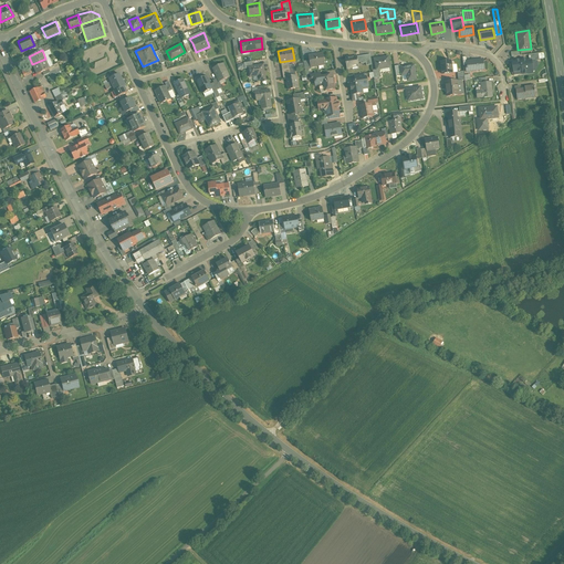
[(160,52),(155,54),(158,60),(160,64),(166,62),(160,52)]
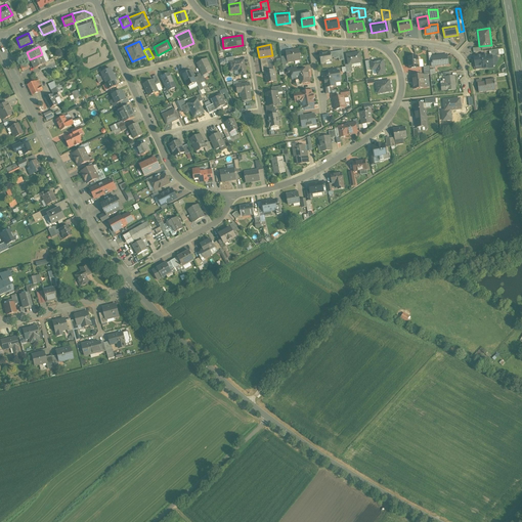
[(298,48),(285,50),(286,54),(287,62),(300,60),(298,48)]
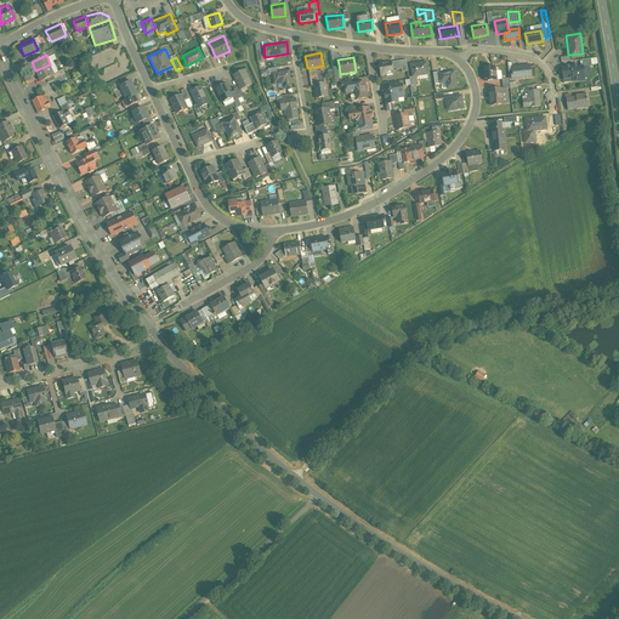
[(590,57),(579,60),(580,64),(561,67),(562,80),(585,77),(584,66),(591,64),(590,57)]
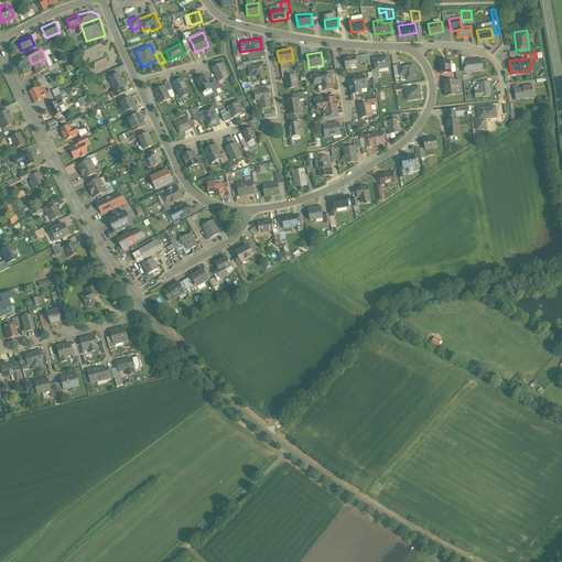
[(388,54),(373,56),(374,68),(378,67),(389,66),(388,54)]
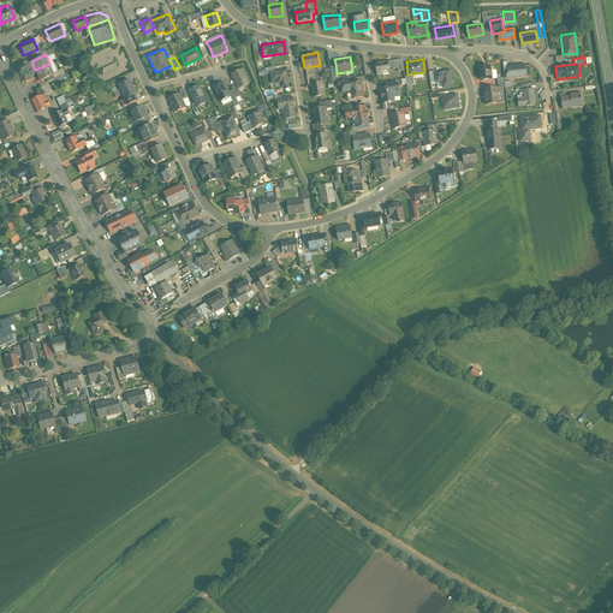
[(387,60),(373,63),(375,72),(388,71),(387,60)]
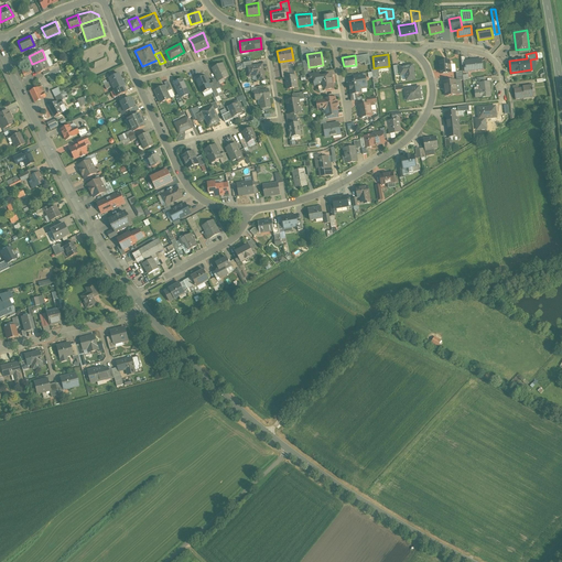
[(463,66),(464,71),(484,69),(483,57),(464,58),(464,55),(461,55),(462,66),(463,66)]
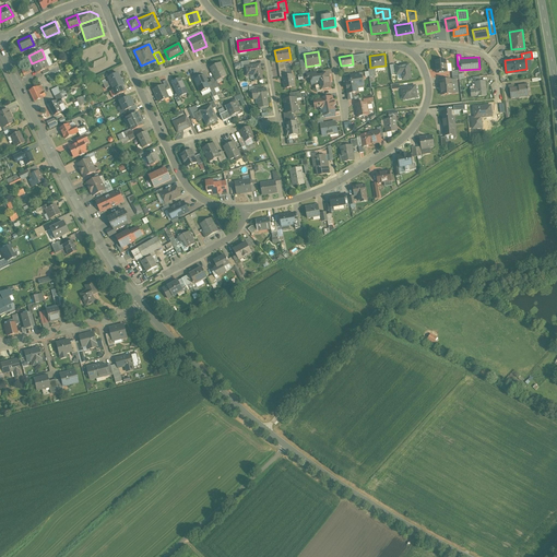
[(45,58),(32,63),(36,72),(49,67),(45,58)]
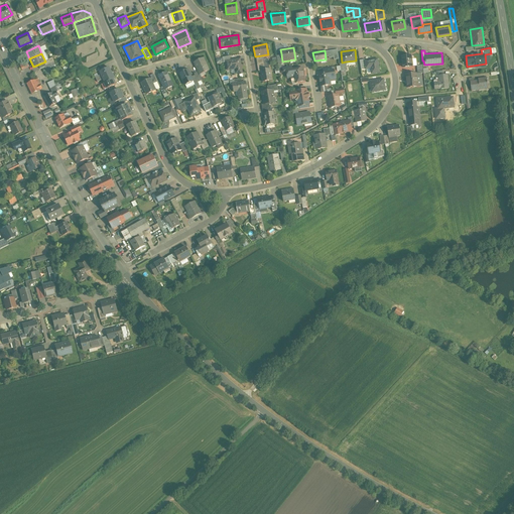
[(410,53),(401,54),(401,66),(411,66),(410,53)]
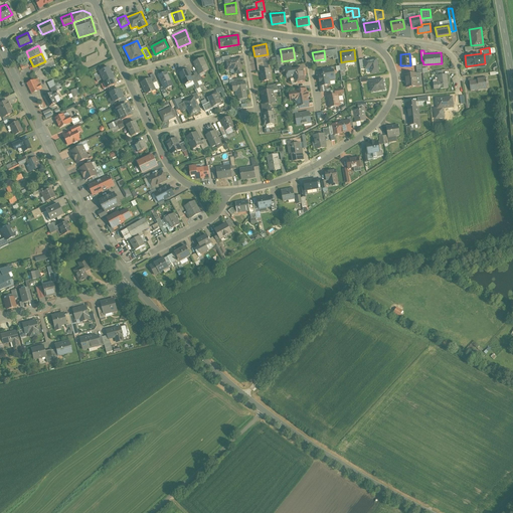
[(203,56),(193,61),(197,69),(198,73),(209,68),(203,56)]
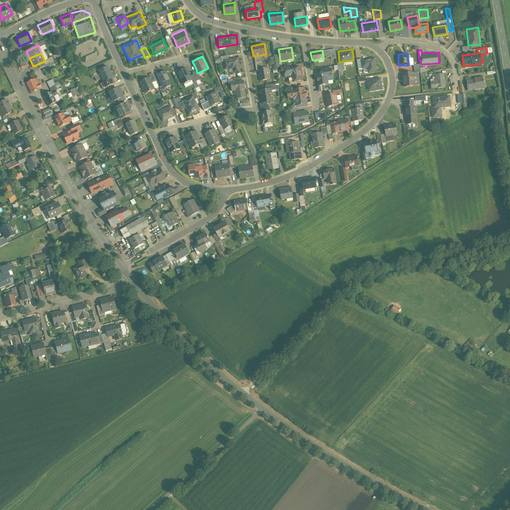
[(227,59),(223,59),(224,69),(233,67),(234,72),(240,71),(238,57),(227,59)]
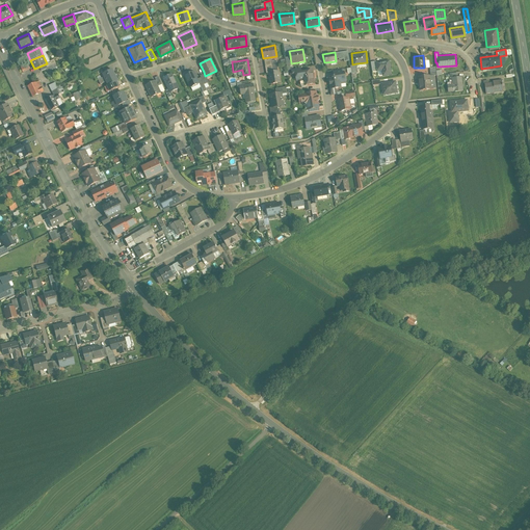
[(390,59),(375,62),(376,69),(376,71),(382,70),(383,75),(392,74),(390,59)]
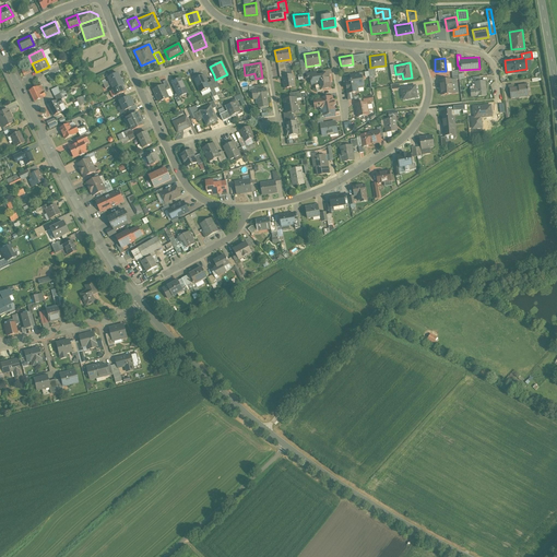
[(318,73),(316,74),(316,71),(306,73),(307,78),(310,76),(311,84),(320,82),(321,89),(331,87),(329,71),(318,73)]
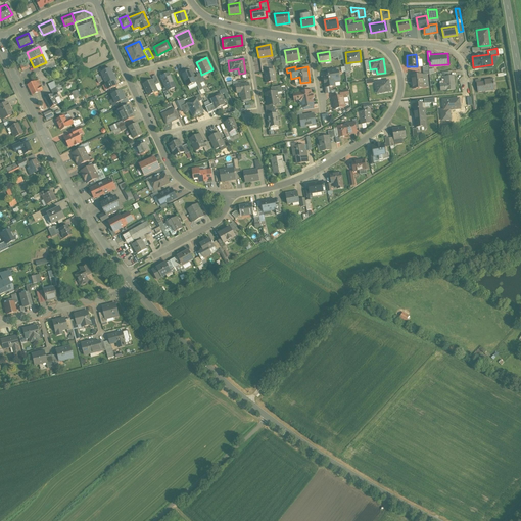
[(104,79),(105,83),(115,79),(116,79),(111,67),(100,72),(102,75),(96,77),(98,82),(104,79)]
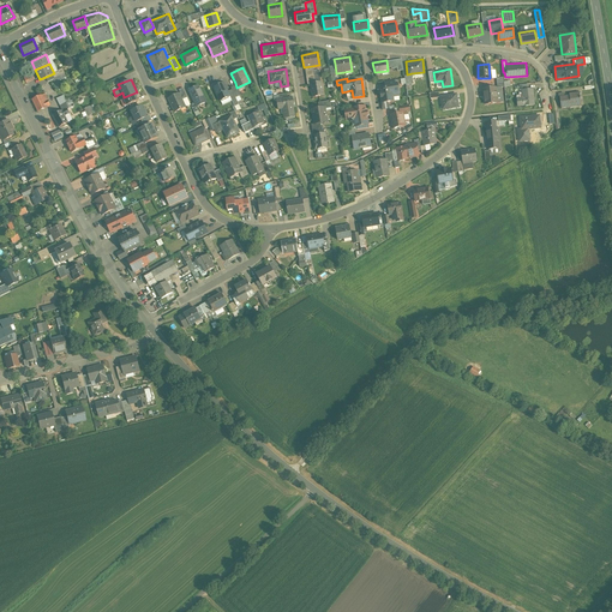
[(385,87),(379,88),(382,101),(394,100),(394,95),(400,95),(397,79),(384,81),(385,87)]
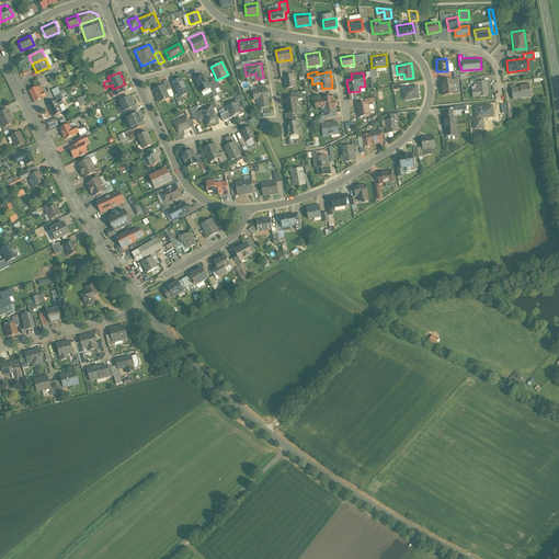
[(294,73),(282,76),(284,88),(296,86),(294,73)]
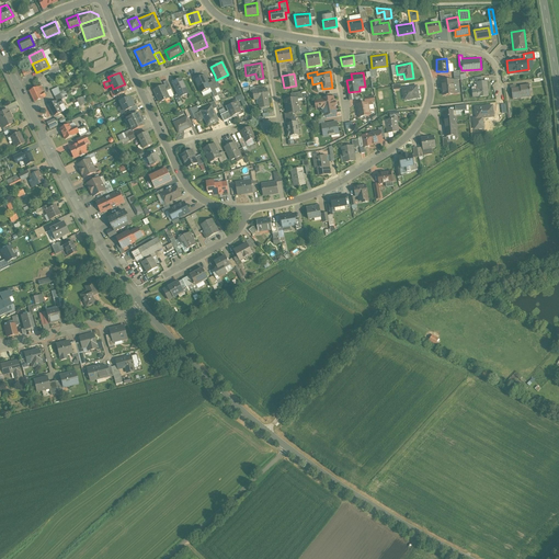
[(180,76),(169,81),(177,97),(186,92),(180,76)]
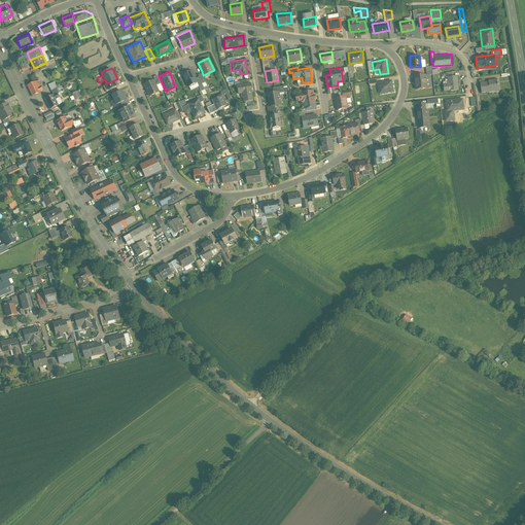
[(190,71),(182,75),(187,85),(196,81),(190,71)]
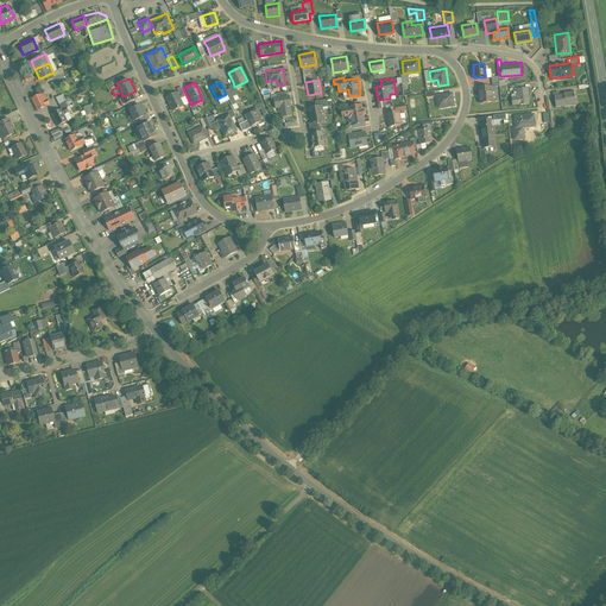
[(496,84),(477,87),(479,101),(497,99),(496,84)]
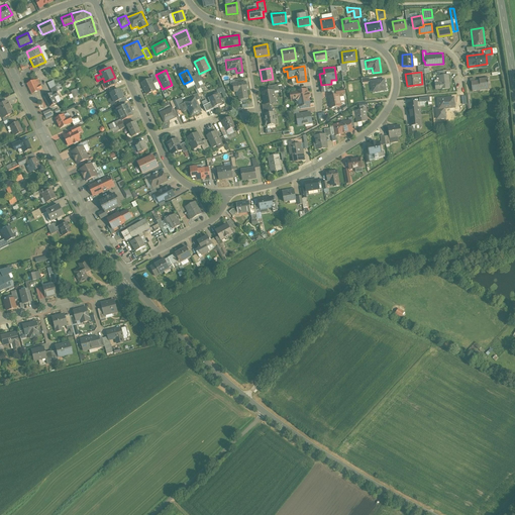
[(443,74),(438,75),(439,81),(433,82),(434,89),(450,87),(448,74),(443,74)]
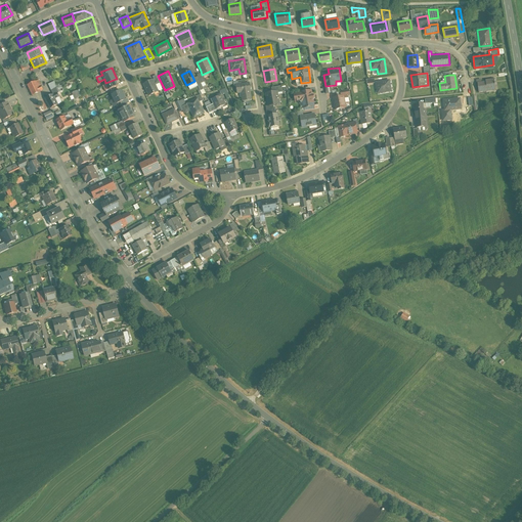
[(42,89),(37,78),(27,83),(32,94),(42,89)]
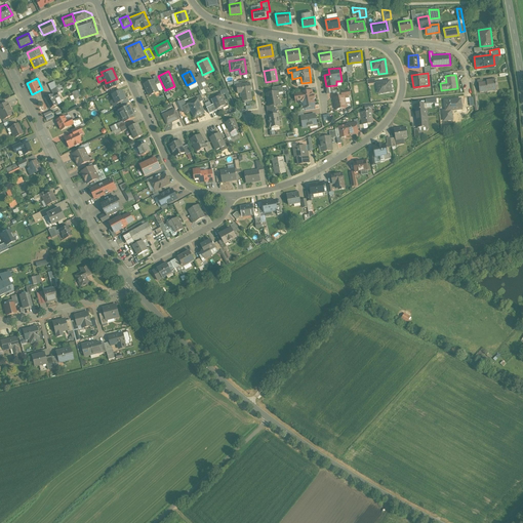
[(486,79),(486,80),(477,82),(478,90),(487,89),(496,88),(495,78),(486,79)]
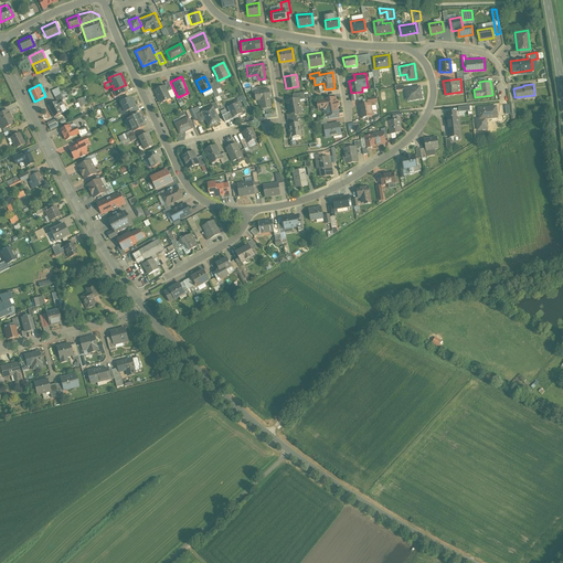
[(127,91),(125,85),(114,91),(116,96),(127,91)]
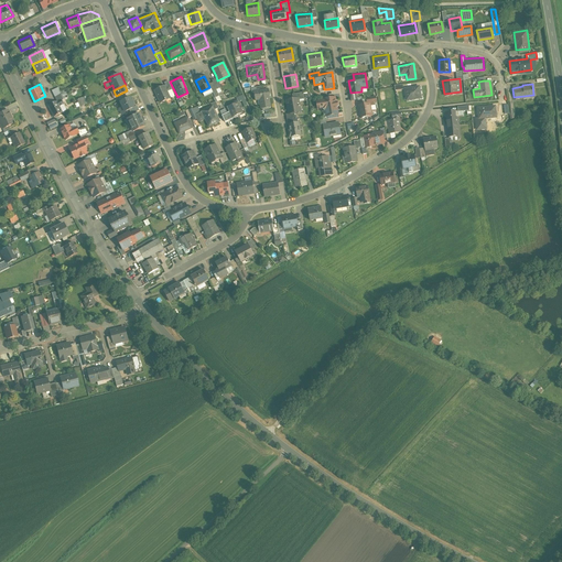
[(164,85),(153,90),(159,103),(170,97),(164,85)]
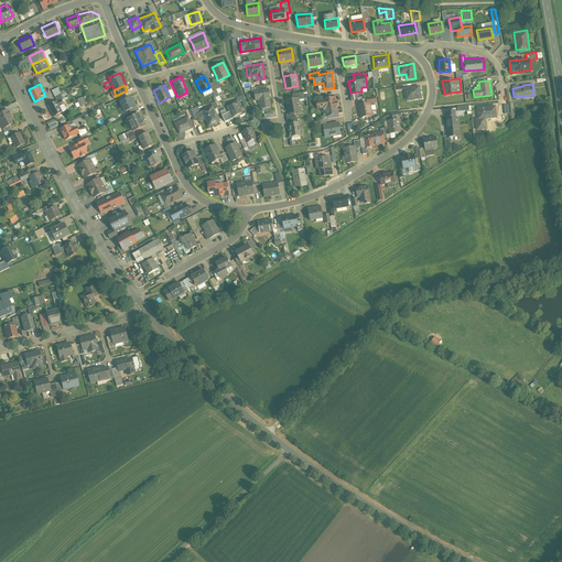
[(420,85),(404,87),(406,99),(421,97),(420,85)]
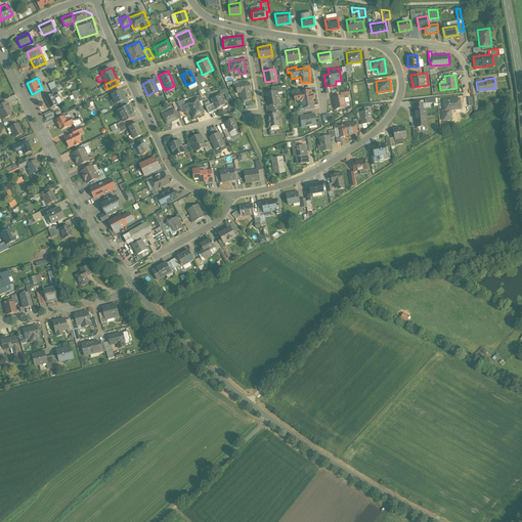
[(53,80),(48,83),(50,88),(56,86),(53,80)]
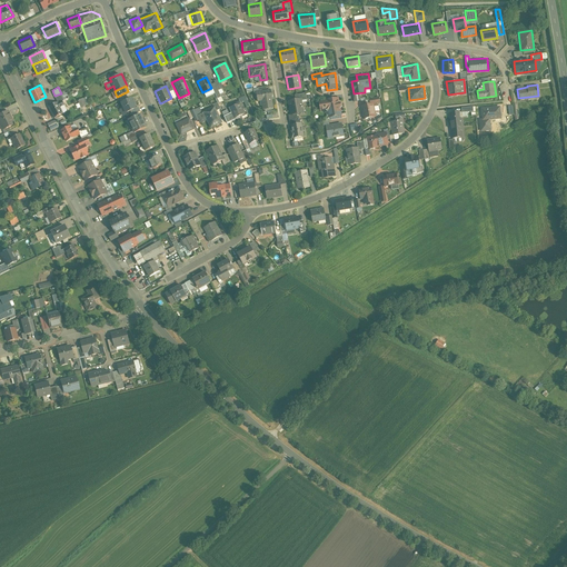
[(270,89),(256,91),(257,101),(261,100),(262,109),(274,107),(270,89)]
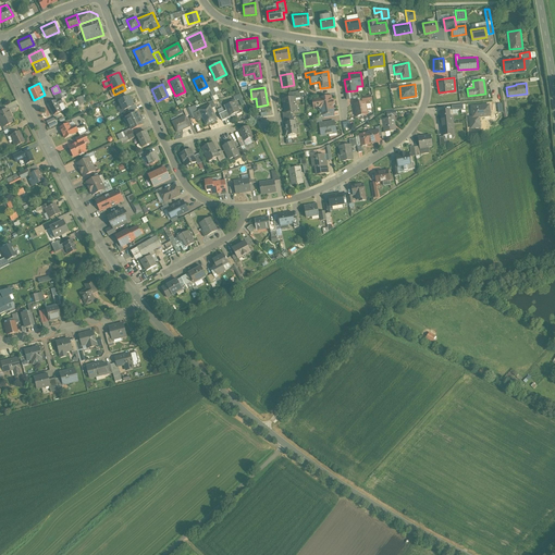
[(171,94),(176,105),(180,102),(174,91),(171,94)]
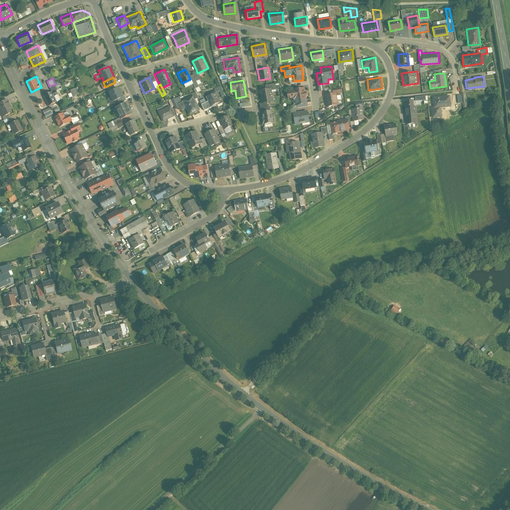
[(120,96),(115,86),(105,90),(110,100),(120,96)]
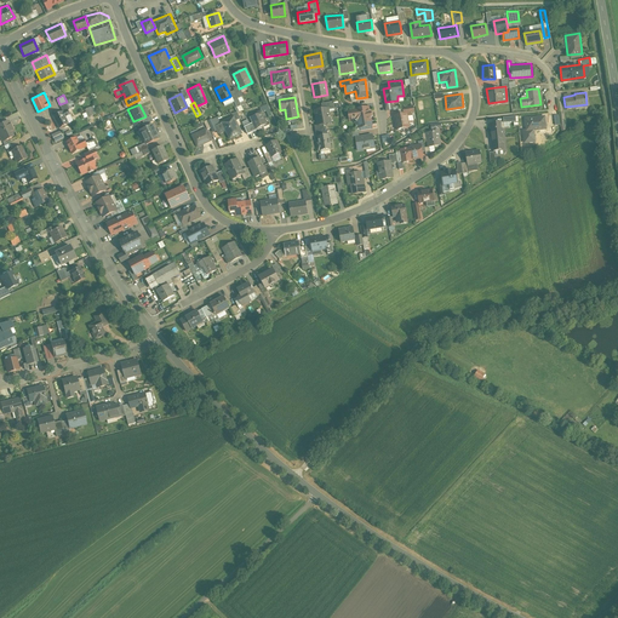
[(368,106),(348,108),(349,118),(359,116),(360,126),(371,124),(371,118),(373,116),(372,110),(368,110),(368,106)]
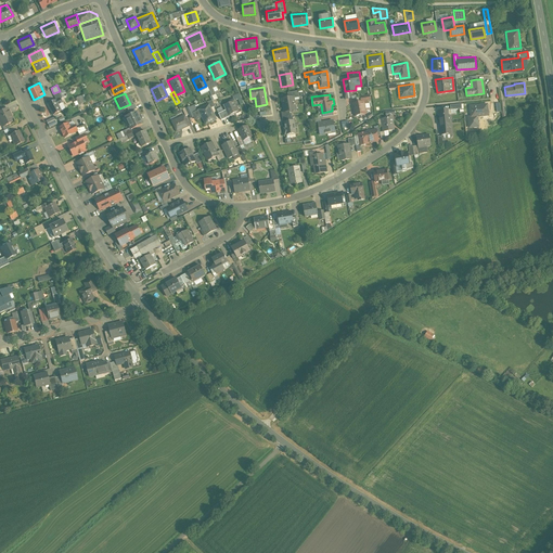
[(294,95),(280,98),(283,111),(296,108),(294,95)]
